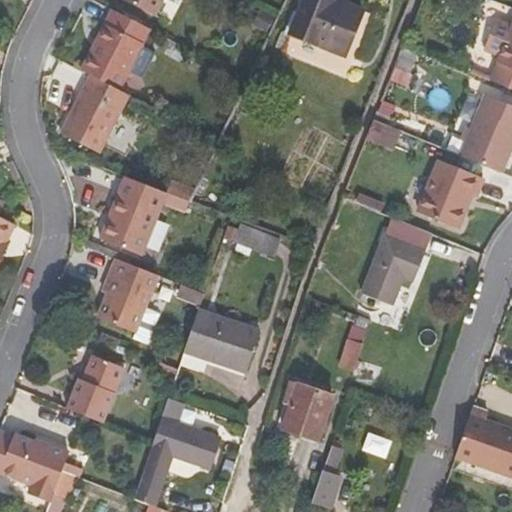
[(124,0),(156,17),(164,0),(124,0)]
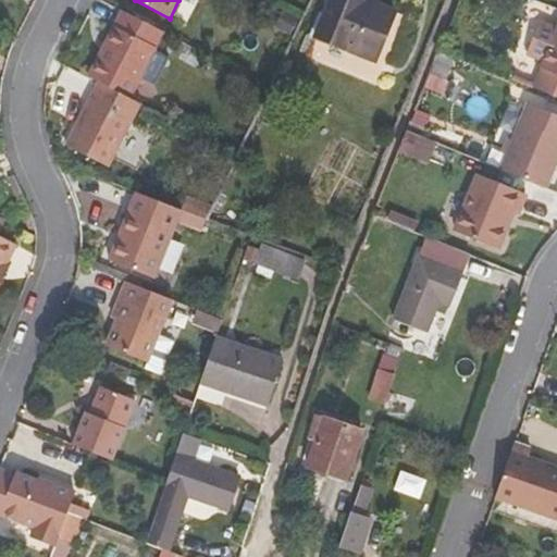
[(364,0),(331,0),(316,38),(375,61),(395,12),(364,0)]
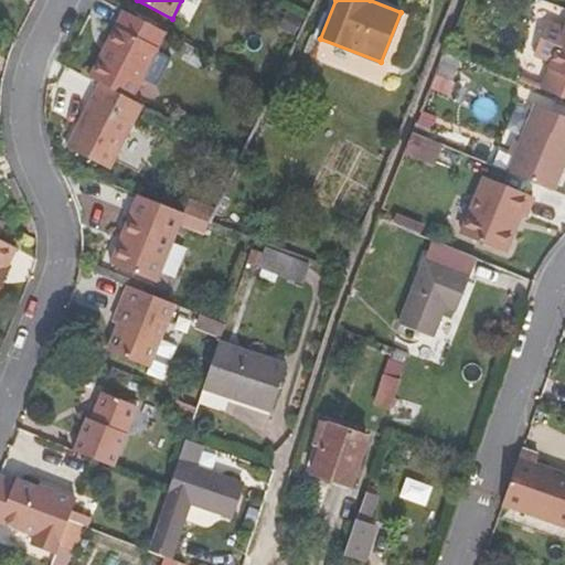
[(125,10),(91,78),(99,83),(134,100),(168,32),(125,10)]
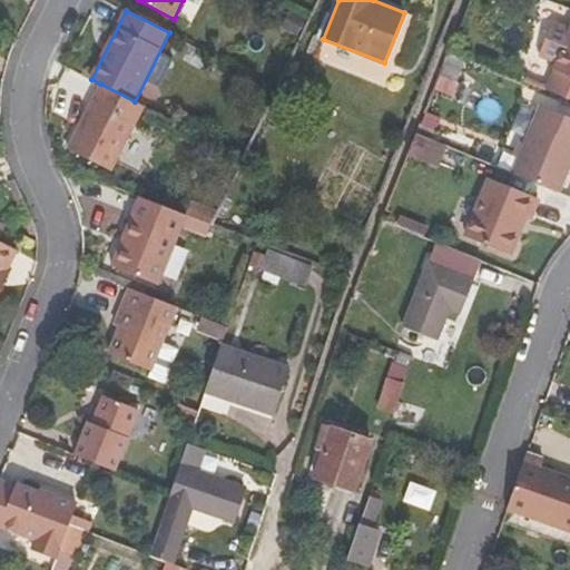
[(557,61),(546,89),(569,98),(569,28),(553,21),(540,55),(557,61)]
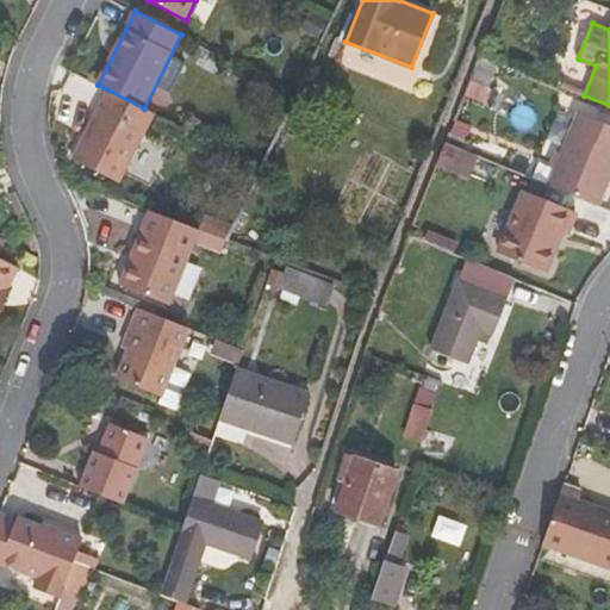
[(499,62),(480,55),(471,81),(489,88),(499,62)]
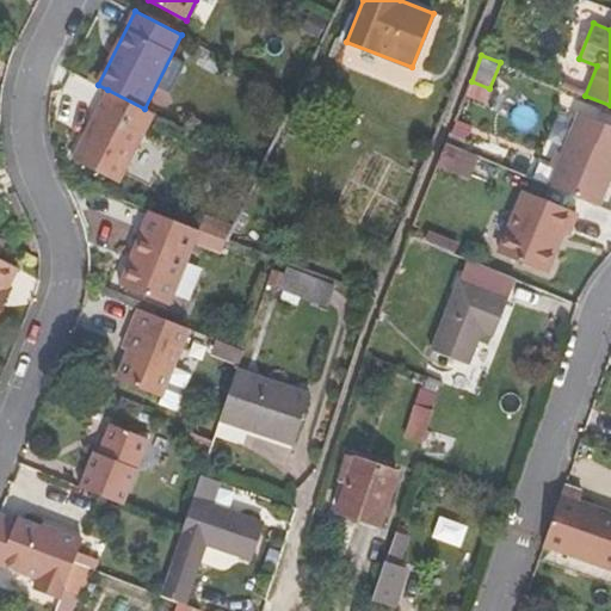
[(119,183),(155,113),(144,109),(107,90),(73,159),(119,183)]
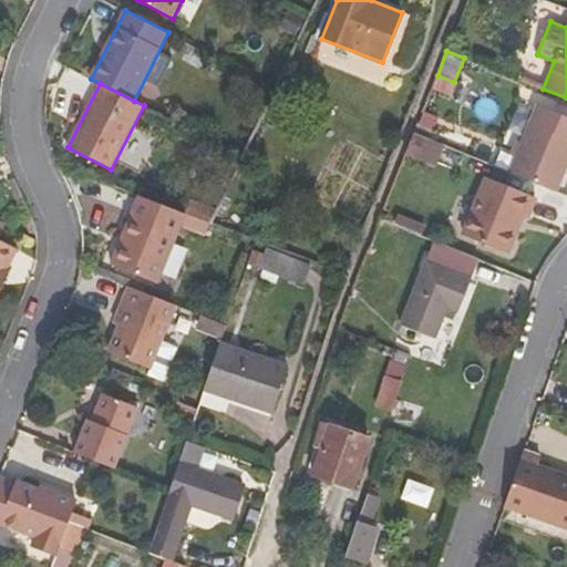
[(566,117),(536,105),(511,173),(559,192),(566,171),(566,117)]
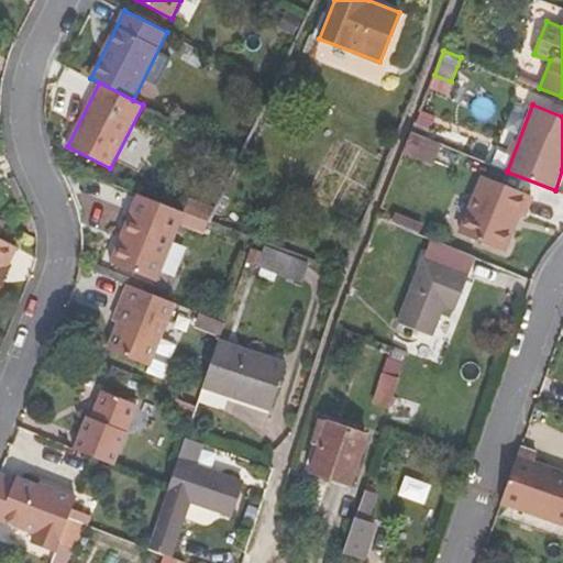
[(441,145),(410,133),(403,152),(433,164),(441,145)]
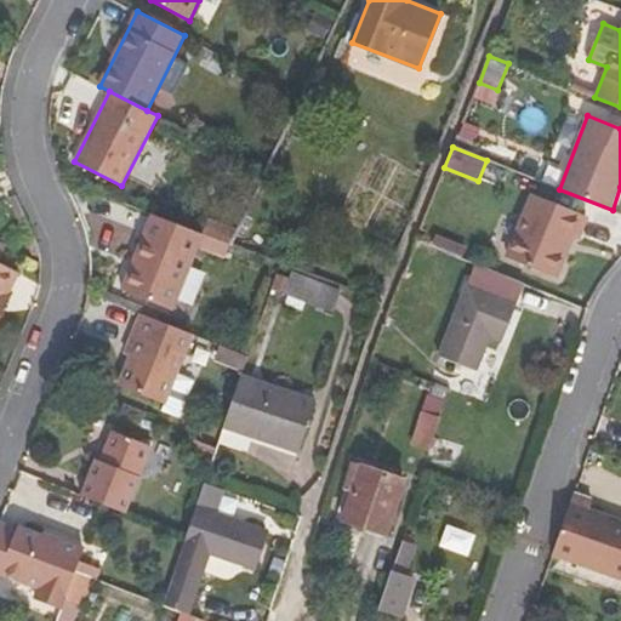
[(507,256),(554,277),(573,238),(576,239),(586,218),(534,195),(507,256)]
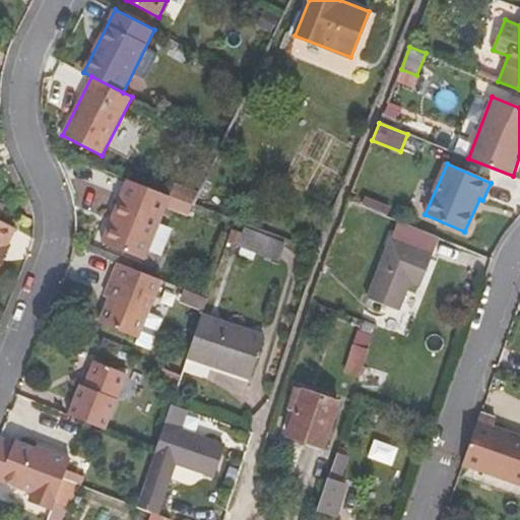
[(193,205),(170,196),(127,179),(102,243),(144,260),(165,208),(188,217),(193,205)]
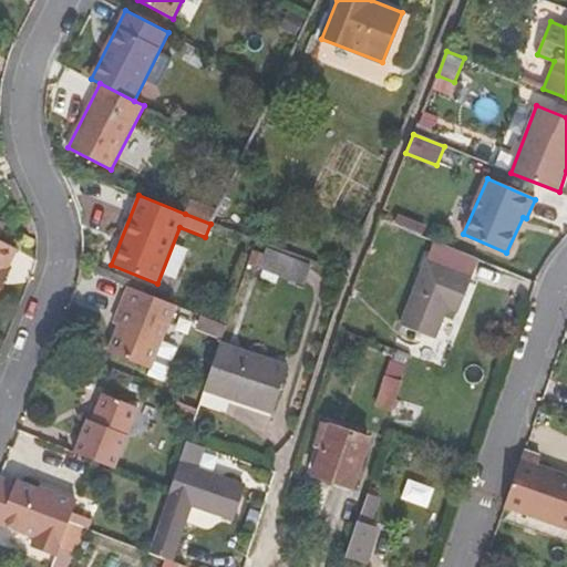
[(425,226),(397,215),(393,225),(422,237),(425,226)]
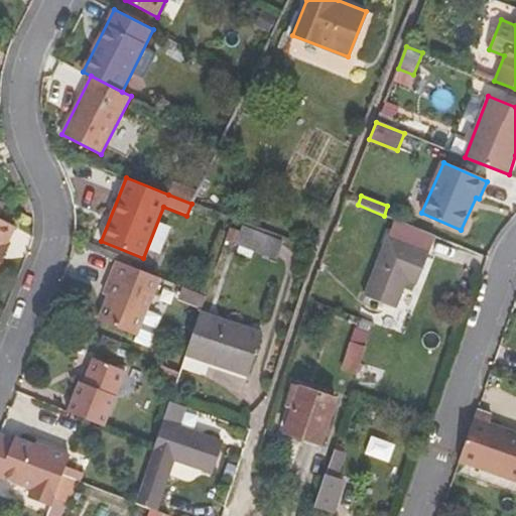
[(0,267),(3,261),(0,258),(0,256),(8,242),(15,227),(0,219),(0,267)]
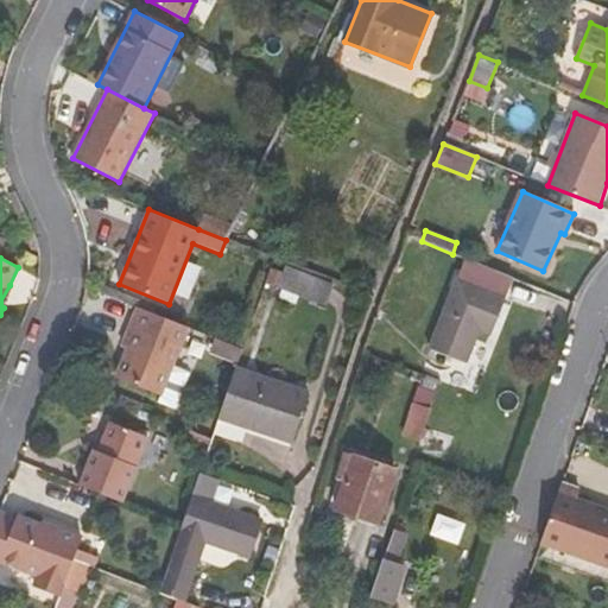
[(458,279),(477,287),(506,299),(514,279),(466,259),(458,279)]
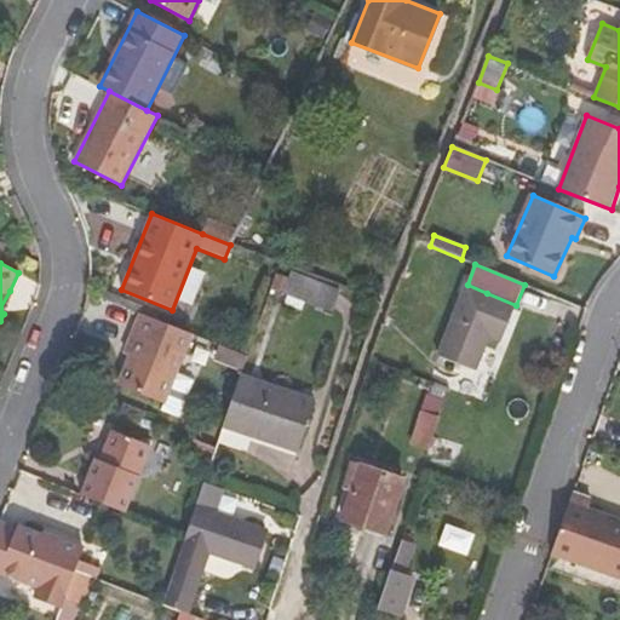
[(339,290),(291,270),(282,294),(332,313),(339,290)]
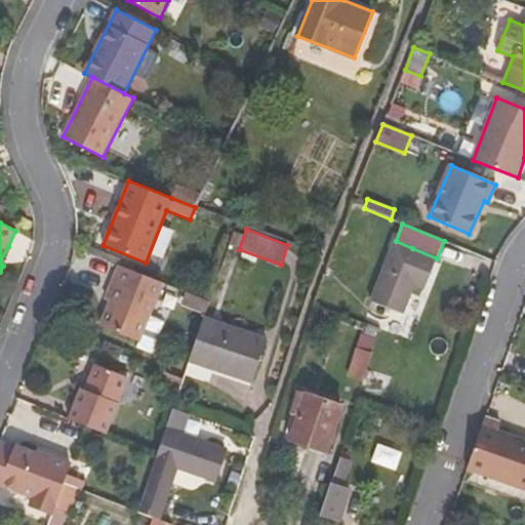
[(423,288),(437,258),(412,248),(396,241),(372,300),(402,313),(414,284),(423,288)]
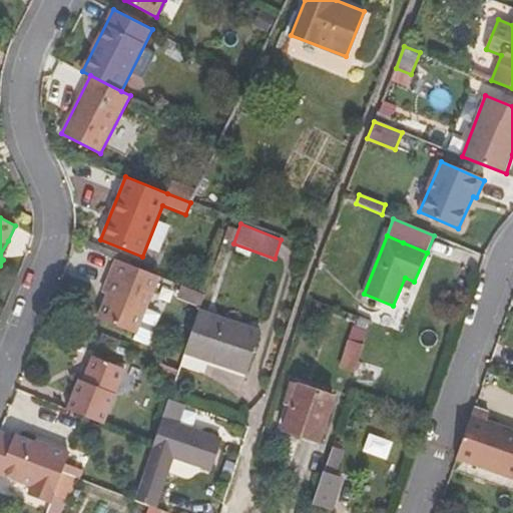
[(11,244),(8,240),(0,254),(0,257),(3,260),(11,244)]
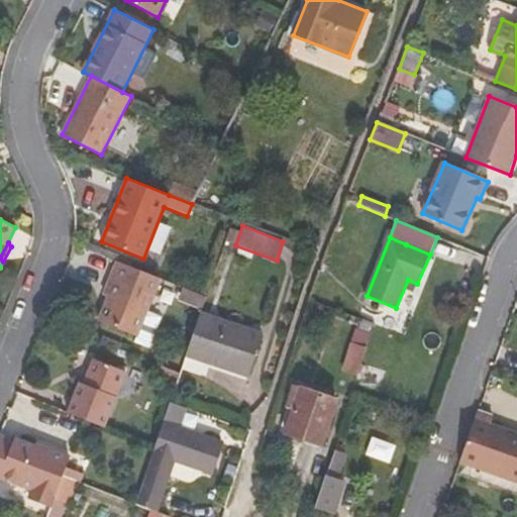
[(138,336),(161,279),(117,261),(110,278),(103,295),(108,298),(99,321),(138,336)]
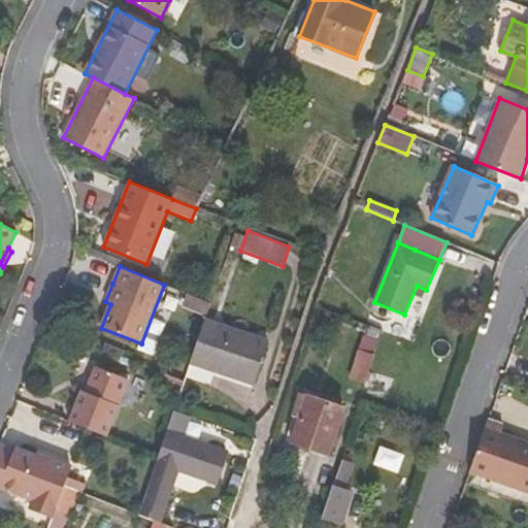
[(188,304),(208,312),(211,303),(191,295),(188,304)]
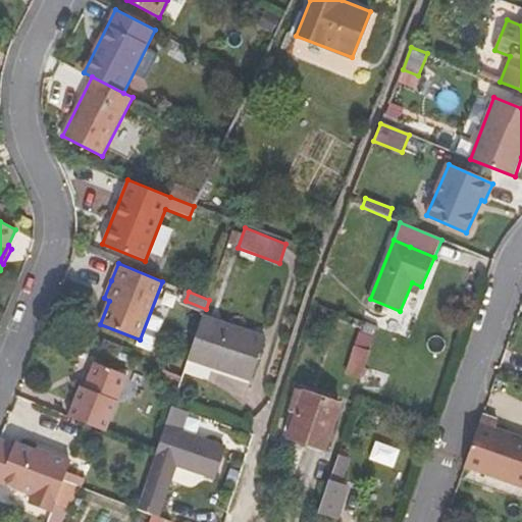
[(147,325),(159,330),(168,310),(156,305),(147,325)]
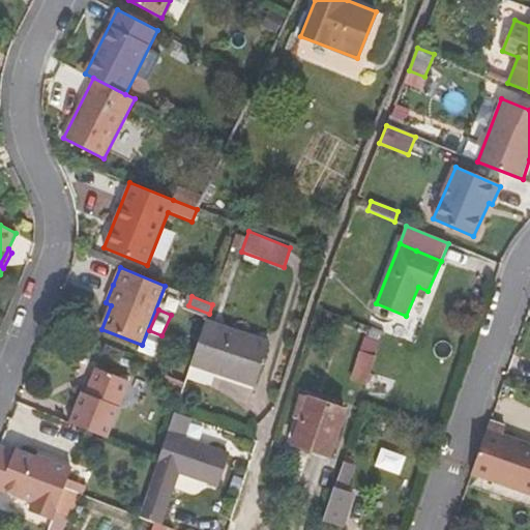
[(269,342),(206,320),(190,365),(255,386),(269,342)]
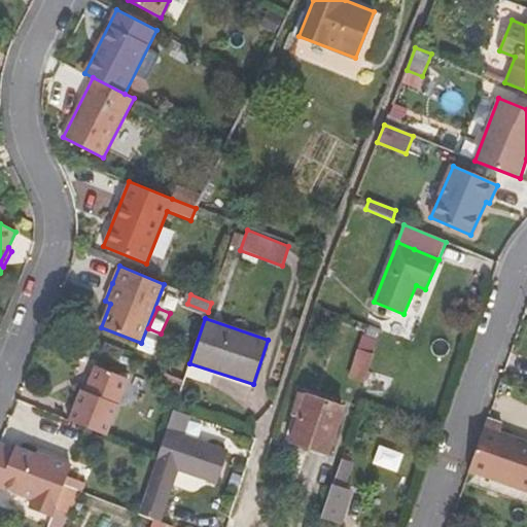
[(367,338),(378,342),(382,330),(371,326),(367,338)]
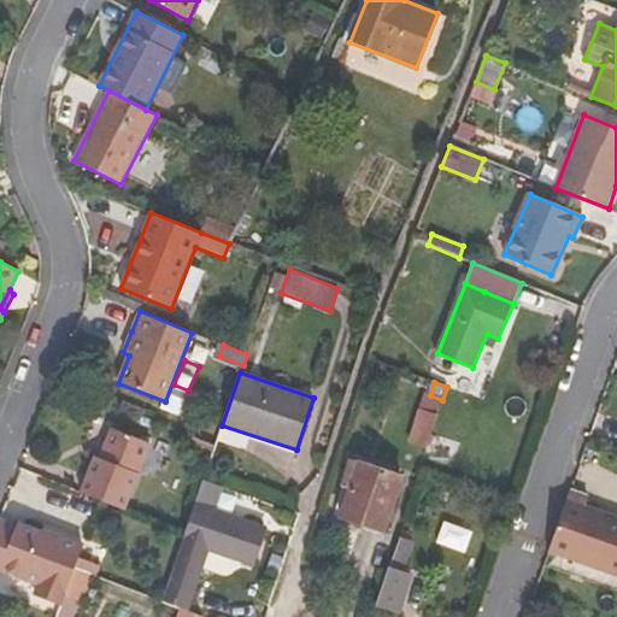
[(94,458),(80,493),(125,511),(152,445),(111,428),(99,458),(94,458)]
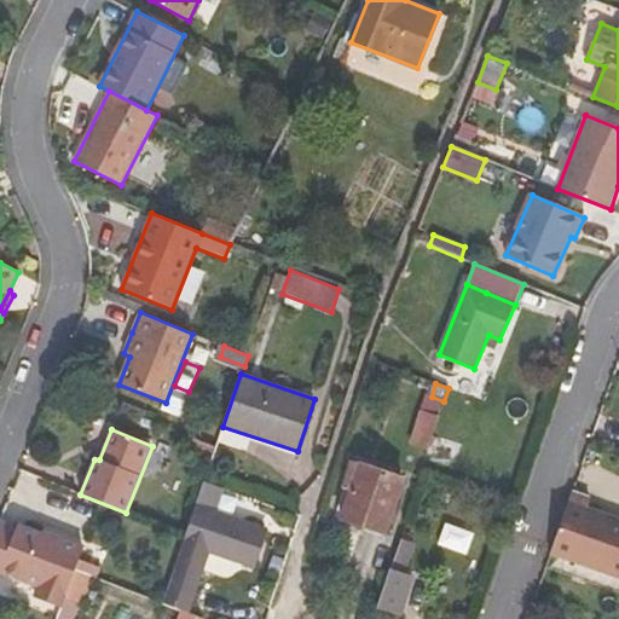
[(404,479),(360,464),(342,516),(385,532),(404,479)]
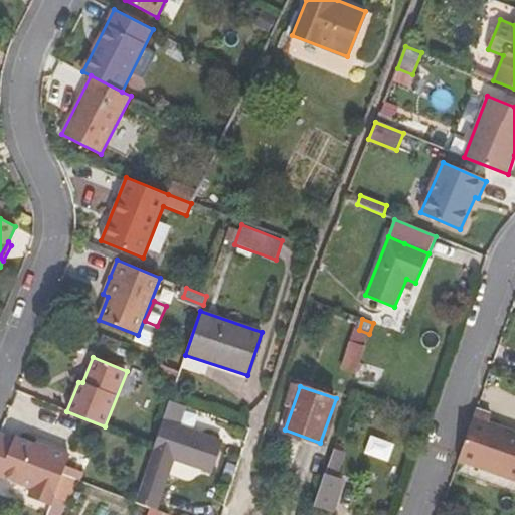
[(491,414),(477,408),(470,428),(459,461),(514,480),(514,431),(489,421),(491,414)]
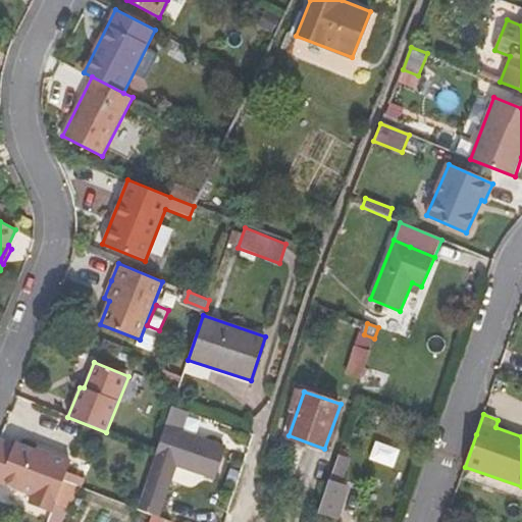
[(222,446),(165,425),(137,509),(157,516),(175,466),(211,478),(222,446)]
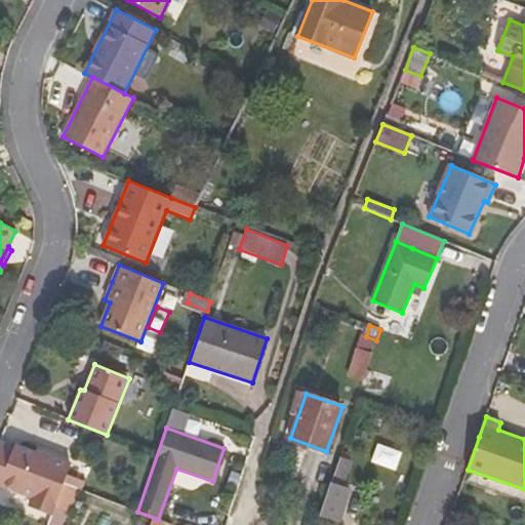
[(14,448),(0,442),(0,441),(0,488),(1,486),(32,497),(29,507),(52,516),(54,508),(65,484),(72,465),(38,451),(37,453),(15,445),(14,448)]
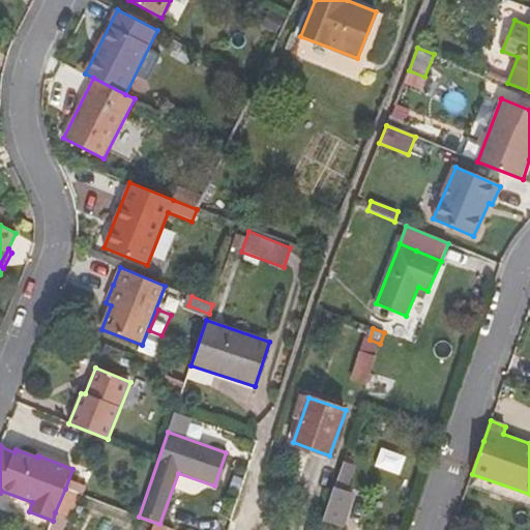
[(382,448),(377,465),(402,472),(407,455),(382,448)]
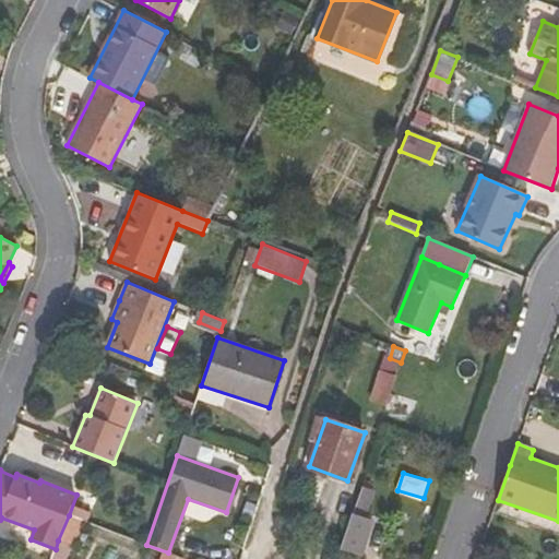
[(69,515),(58,540),(72,547),(83,521),(69,515)]
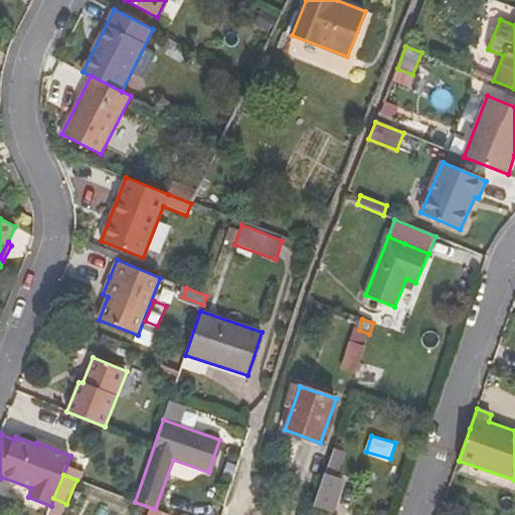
[(345,482),(323,476),(313,505),(334,512),(345,482)]
